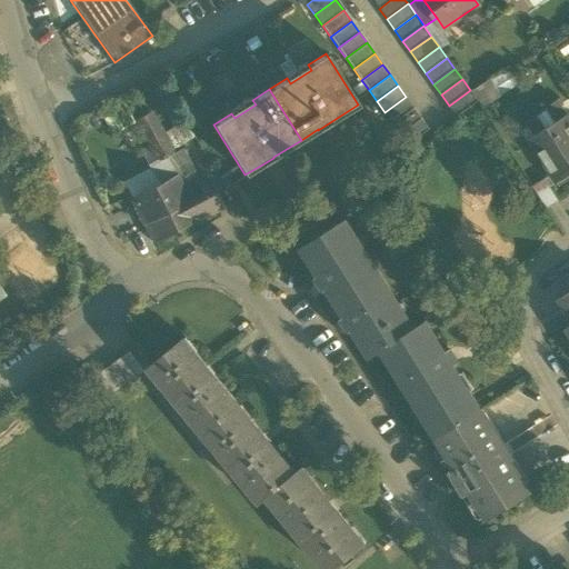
[(478,101),(470,90),(449,106),(457,117),(478,101)]
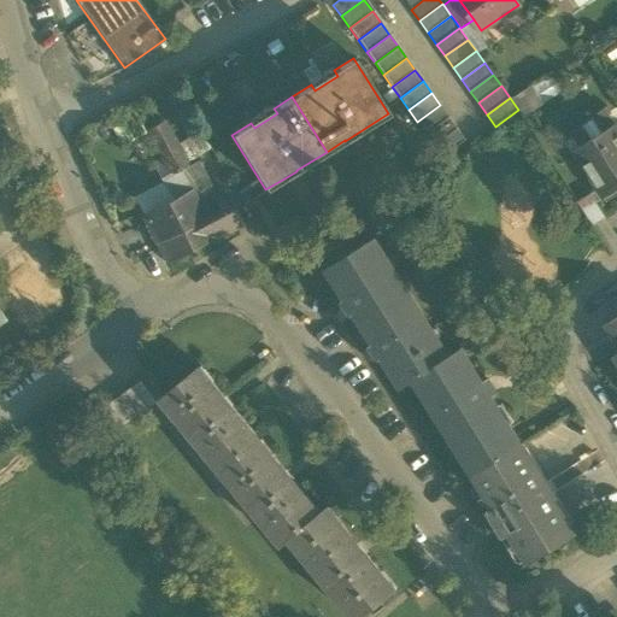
[(448,117),(440,105),(417,122),(425,133),(448,117)]
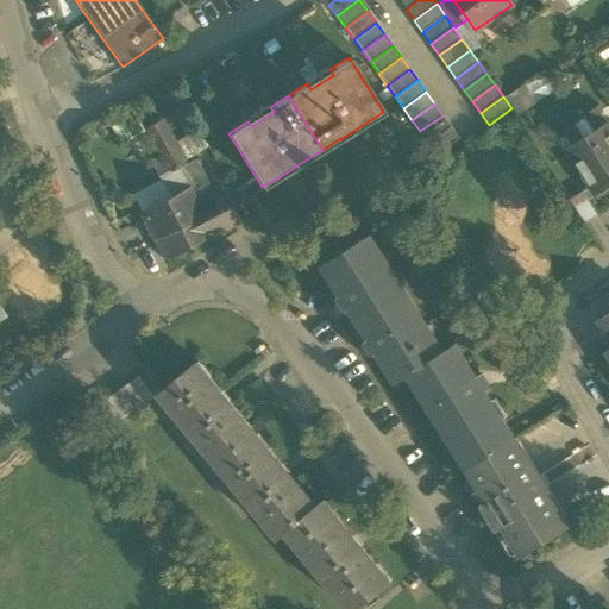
[(608,125),(607,123),(598,108),(564,130),(566,136),(572,145),(566,149),(591,187),(597,195),(600,198),(608,190),(608,125)]
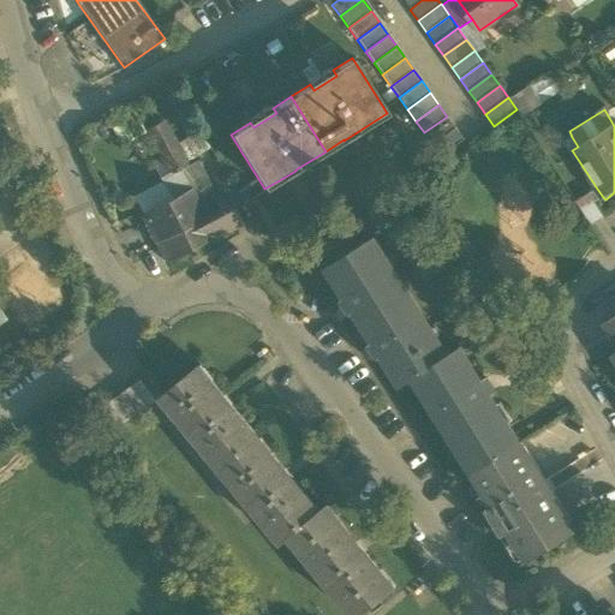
[(455,127),(447,117),(424,132),(433,144),(455,127)]
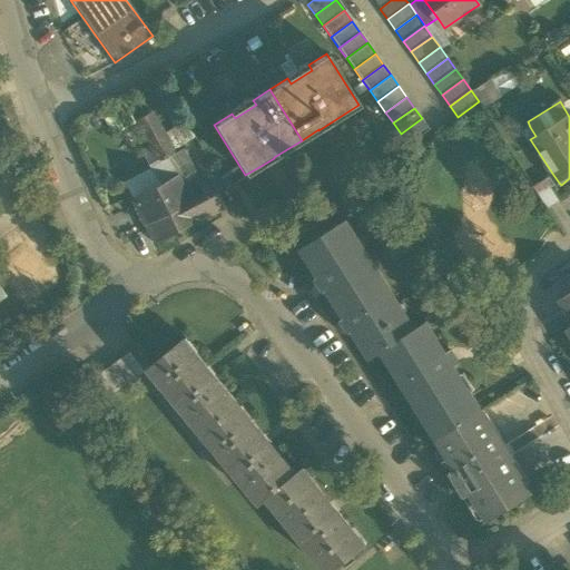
[(148,147),(157,161),(167,157),(176,154),(151,111),(134,121),(148,147)]
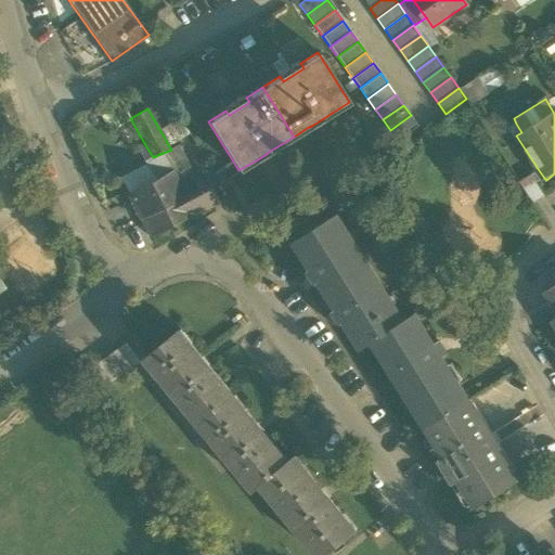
[(418,126),(411,115),(390,130),(398,141),(418,126)]
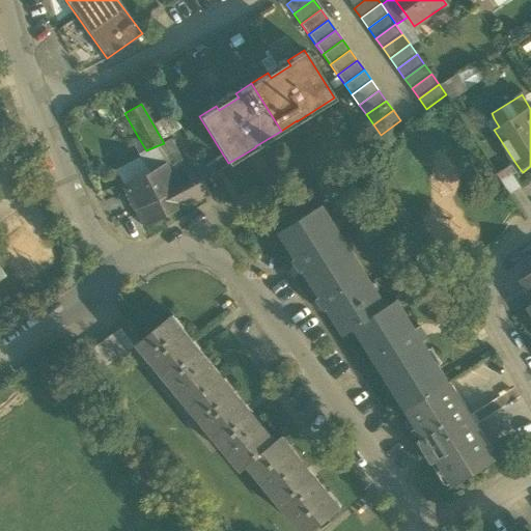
[(123,189),(157,171),(146,150),(138,137),(131,141),(140,158),(114,171),(123,189)]
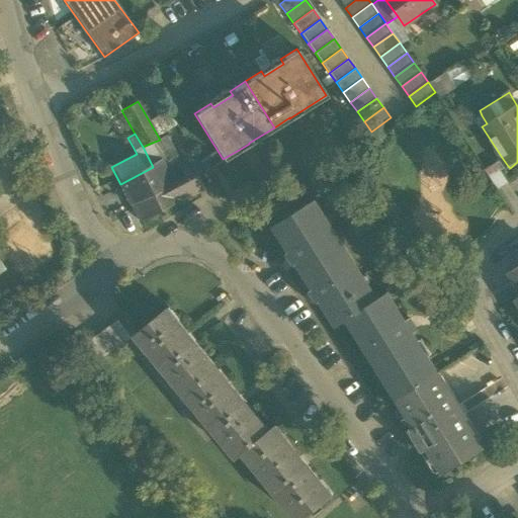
[(132,205),(173,185),(174,184),(163,162),(152,143),(143,147),(153,167),(120,184),(132,205)]
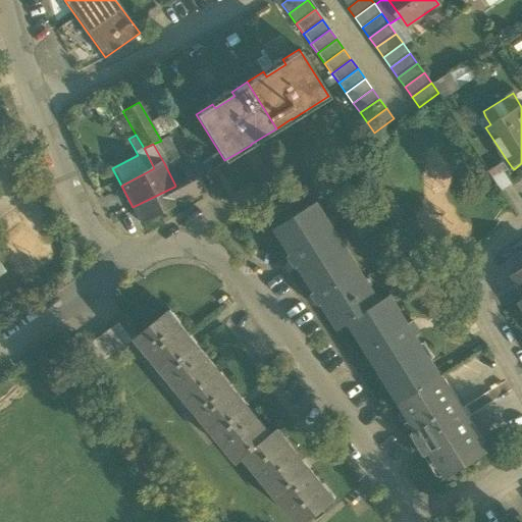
[(507,160),(500,164),(505,171),(512,167),(507,160)]
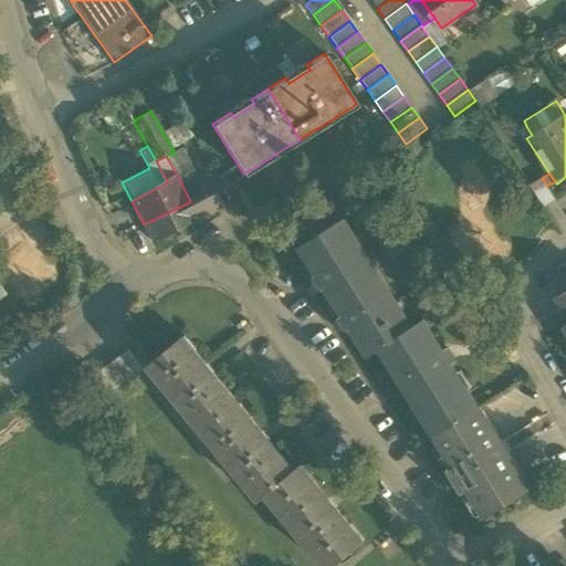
[(531,186),(544,207),(556,200),(547,186),(542,178),(531,186)]
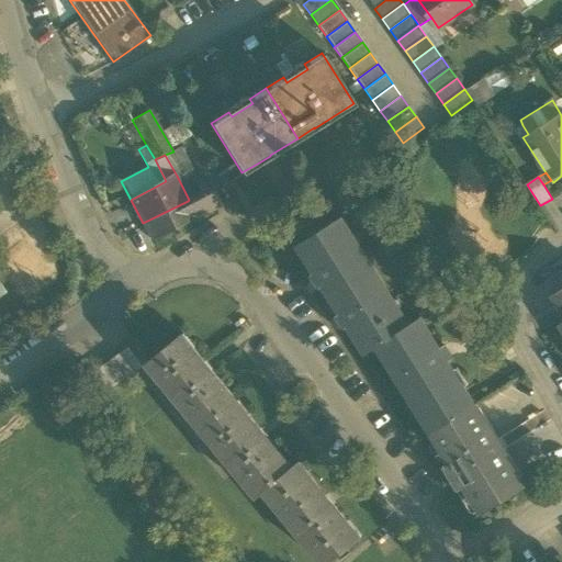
[(204,191),(189,200),(188,201),(197,217),(218,205),(205,178),(200,181),(204,191)]
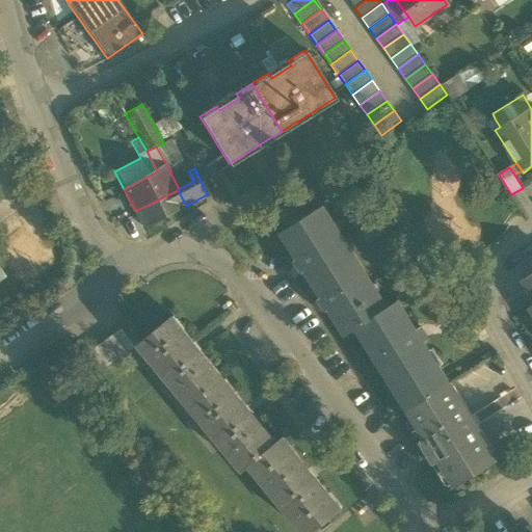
[(143,228),(186,206),(178,190),(135,211),(143,228)]
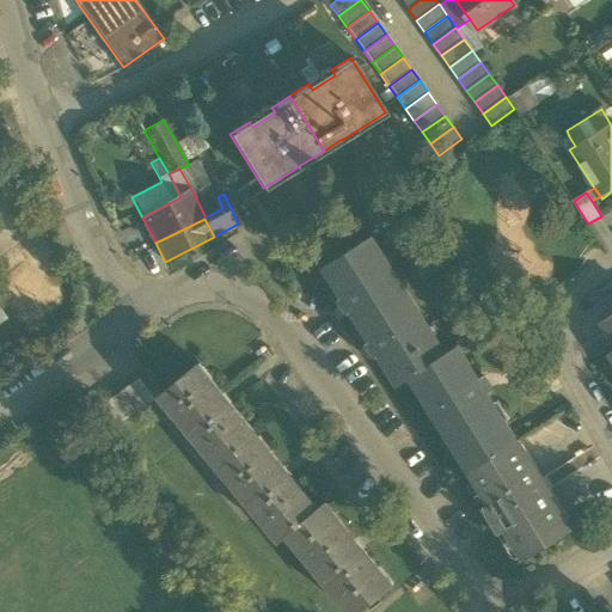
[(459,453),(470,470),(516,441),(487,392),(491,390),(482,374),(477,378),(457,346),(445,353),(372,236),(325,265),(335,281),(338,279),(347,293),(343,295),(341,297),(349,311),(352,310),(356,307),(366,323),(362,325),(371,340),(368,342),(378,356),(380,355),(384,352),(393,367),(389,369),(397,381),(398,384),(399,385),(411,378),(416,374),(427,392),(422,395),(440,422),(444,420),(453,434),(448,436),(450,439),(454,436),(463,451),(459,453)]
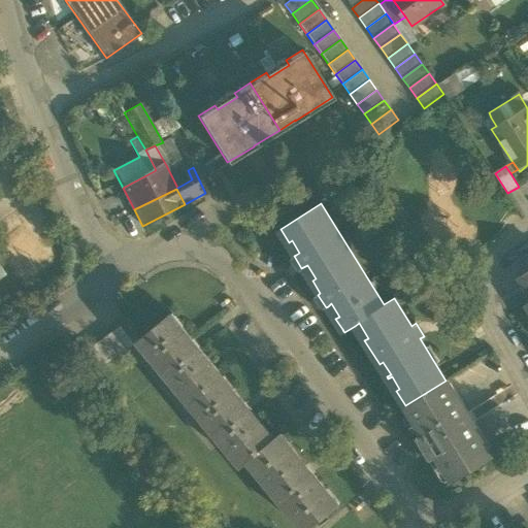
[(289,242),(296,255),(299,253),(292,240),(289,242)]
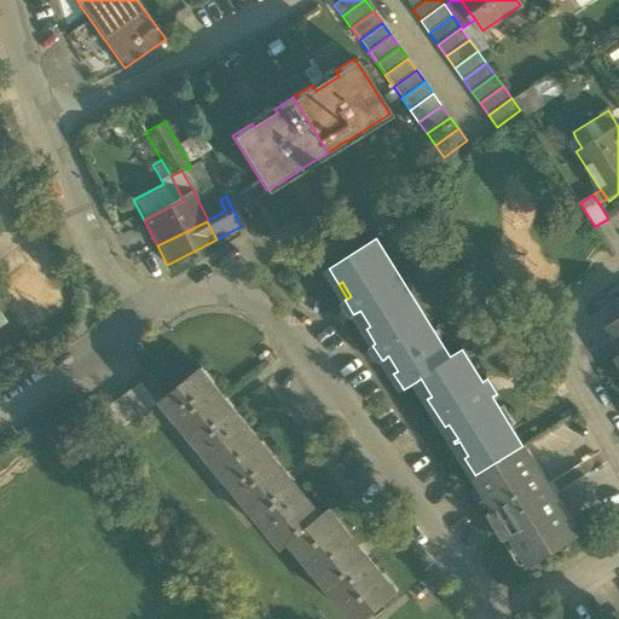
[(356,313),(366,329),(370,327),(360,311),(356,313)]
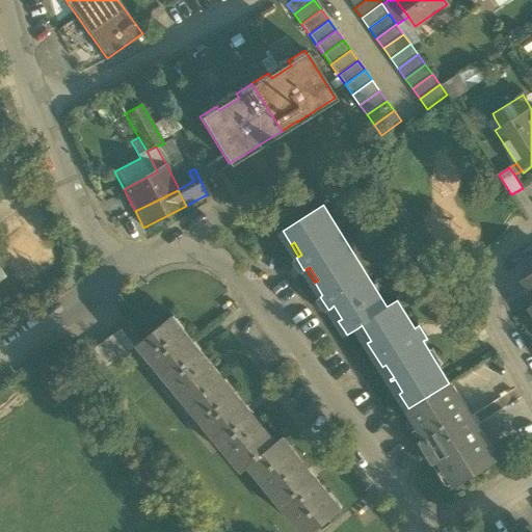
[(531,272),(522,280),(531,296),(531,272)]
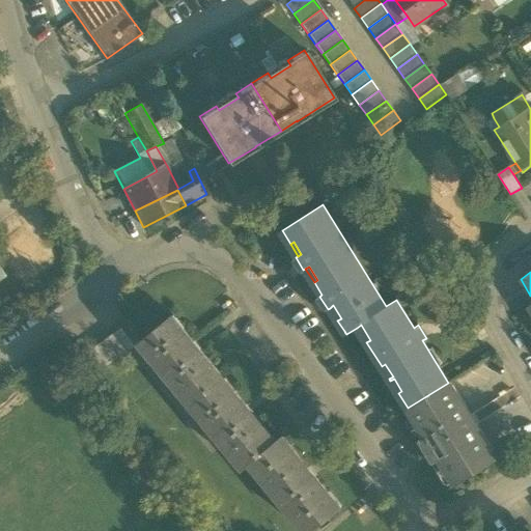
[(330,308),(337,320),(341,318),(333,305),(330,308)]
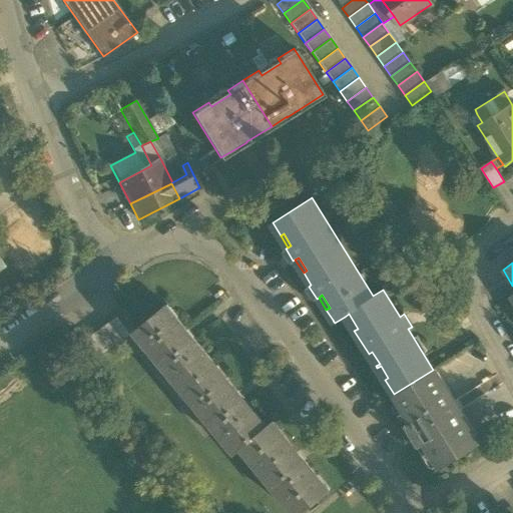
[(240,448),(294,512),(302,512),(329,491),(273,422),(268,427),(166,304),(134,331),(234,453),(240,448)]
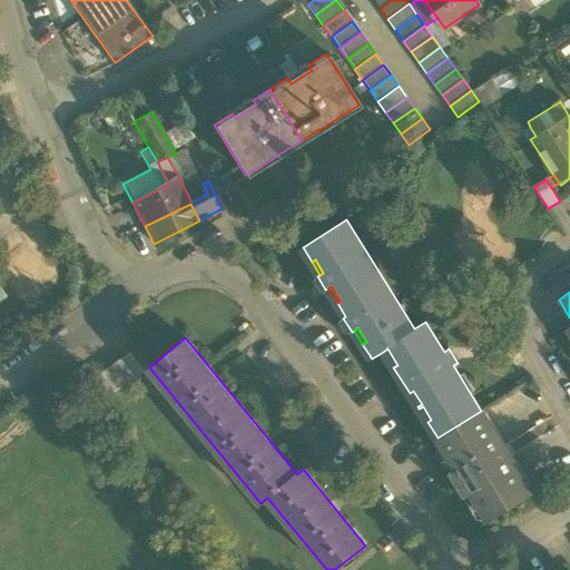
[(383,352),(393,367),(397,365),(387,349),(383,352)]
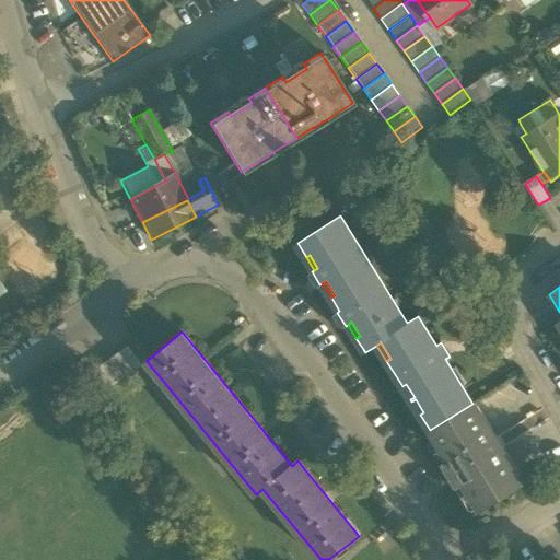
[(82,377),(95,397),(141,364),(128,345),(82,377)]
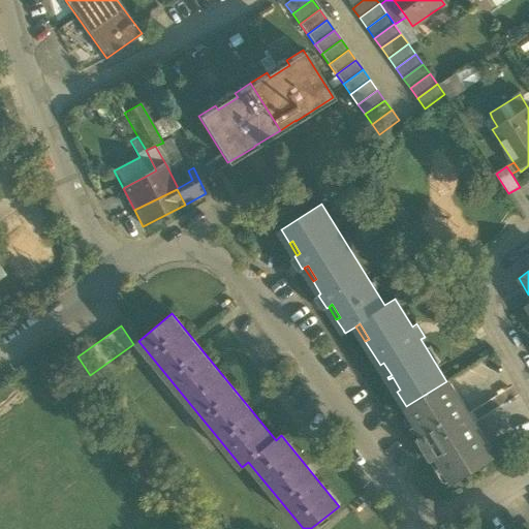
[(380,365),(387,377),(392,375),(383,363),(380,365)]
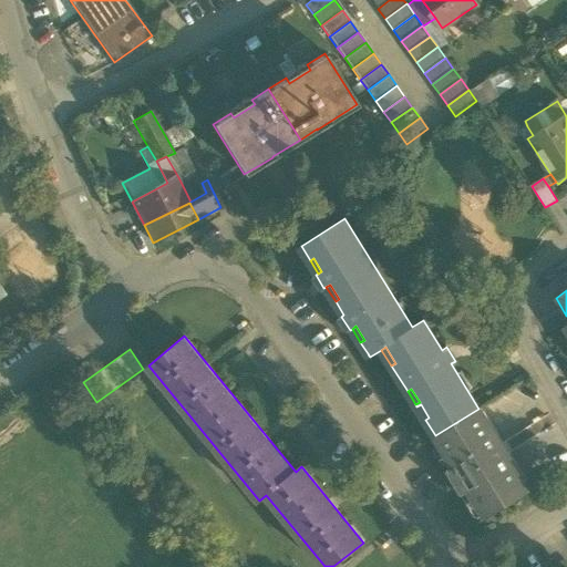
[(416,406),(425,420),(429,418),(421,404),(416,406)]
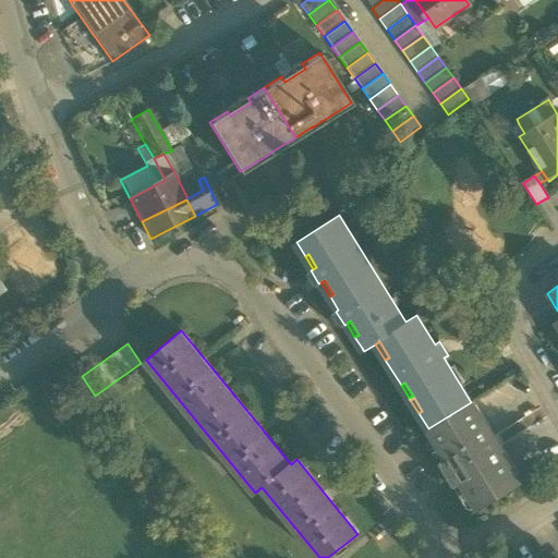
[(472,401),(471,402),(428,428),(428,429),(447,459),(441,462),(456,485),(461,481),(478,509),(522,482),(472,401)]
